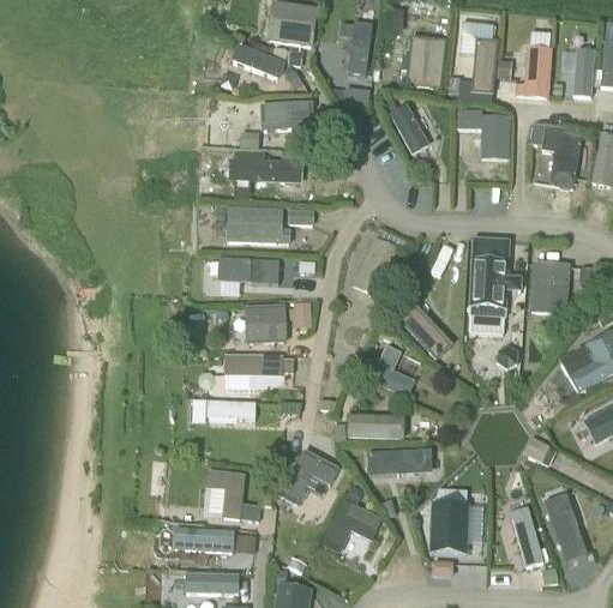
[(311,43),(317,4),(289,0),(270,0),(264,36),(311,43)]
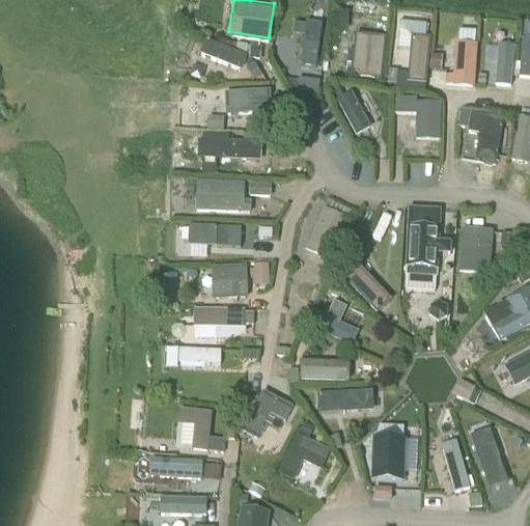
[(347,7),(335,6),(334,23),(346,24),(347,7)]
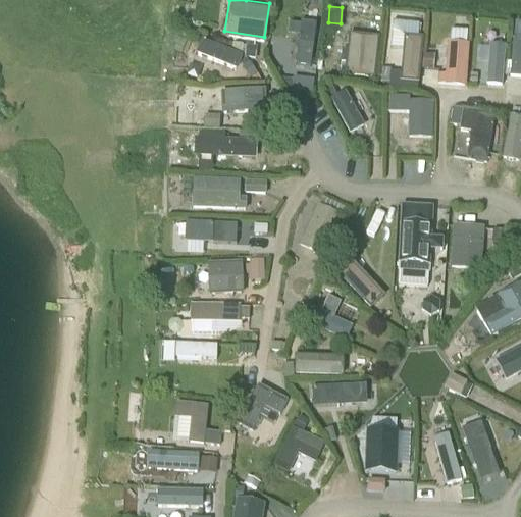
[(291,14),(289,28),(299,29),(295,60),(312,62),(318,18),(291,14)]
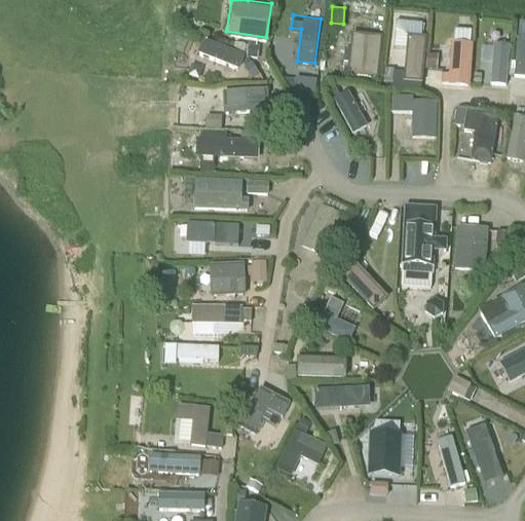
[(409,29),(423,29),(424,17),(395,15),(394,41),(408,41),(409,29)]
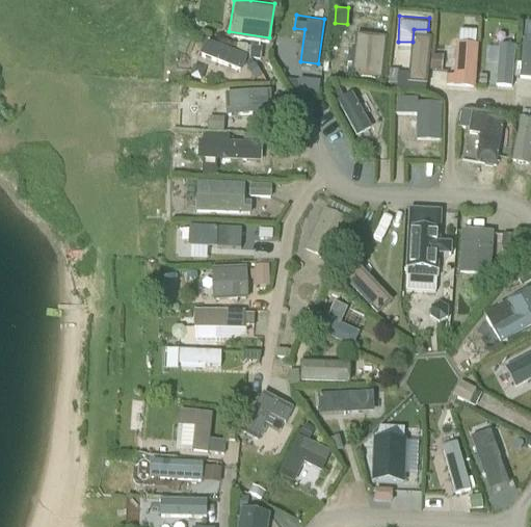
[(386,33),(356,29),(351,71),(381,75),(386,33)]
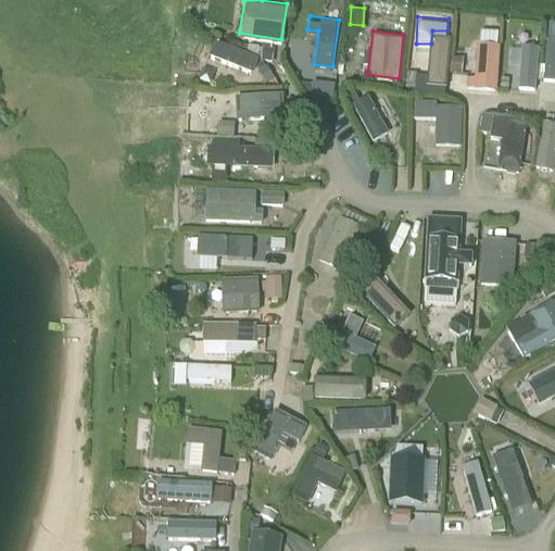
[(434,32),(429,78),(445,80),(451,34),(434,32)]
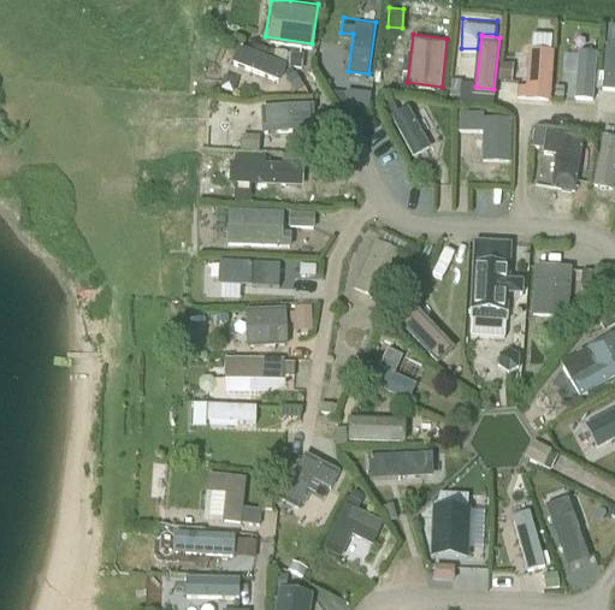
[(282,71),(287,53),(240,41),(235,60),(282,71)]
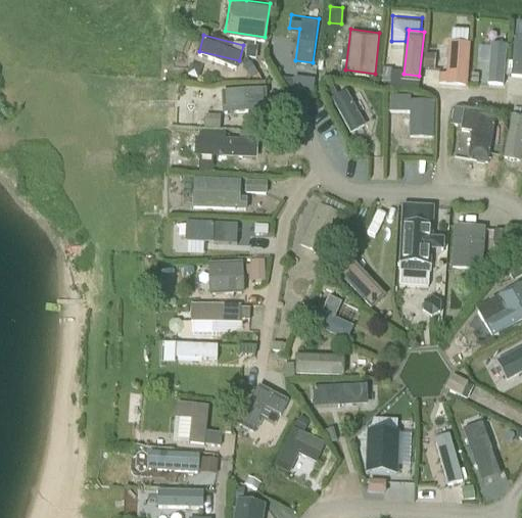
[(469,37),(448,35),(444,78),(466,79),(469,37)]
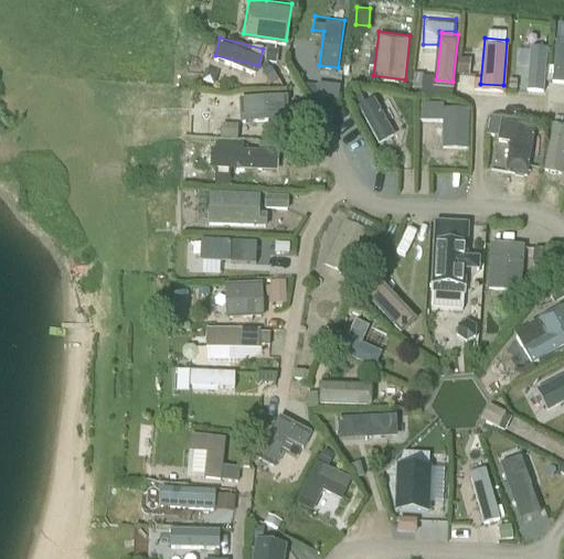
[(563,40),(556,39),(552,79),(563,81),(563,40)]
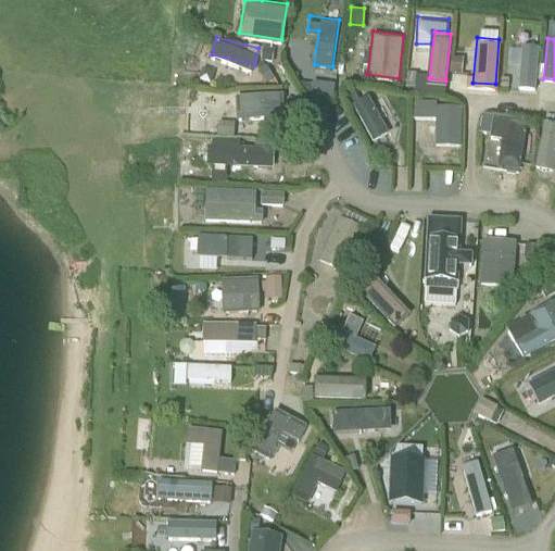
[(521,83),(537,83),(539,39),(522,39),(521,83)]
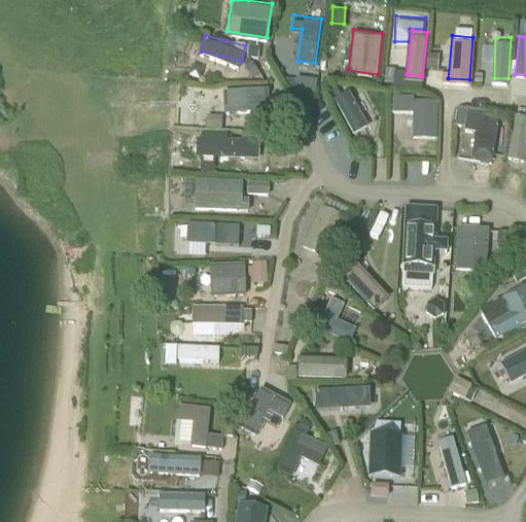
[(258,42),(249,41),(247,53),(256,54),(258,42)]
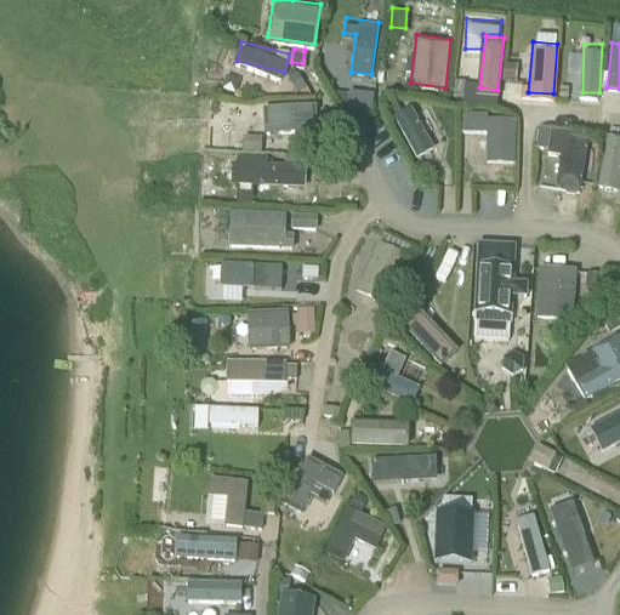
[(465,87),(478,87),(479,50),(466,50),(465,87)]
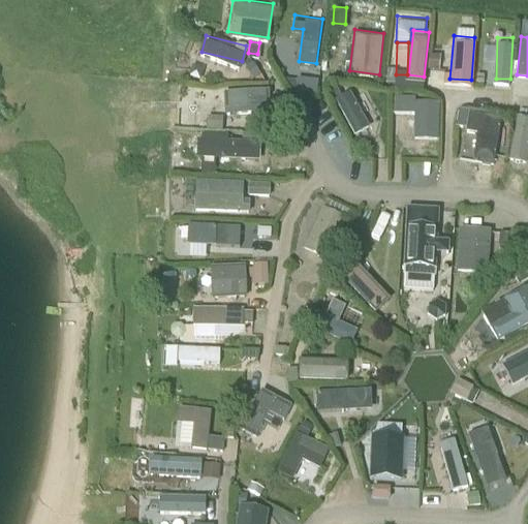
[(428,65),(438,66),(440,52),(430,51),(428,65)]
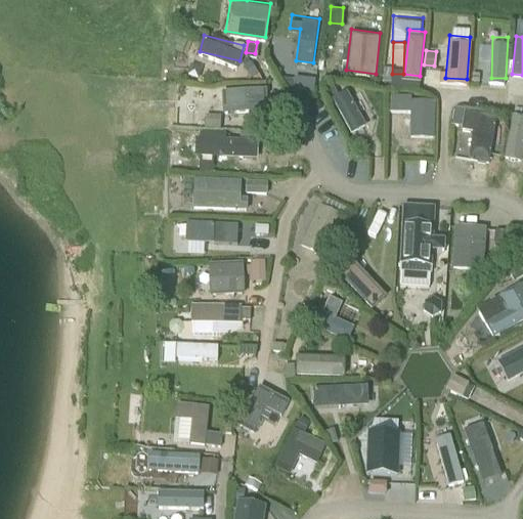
[(251,58),(244,62),(250,73),(257,69),(251,58)]
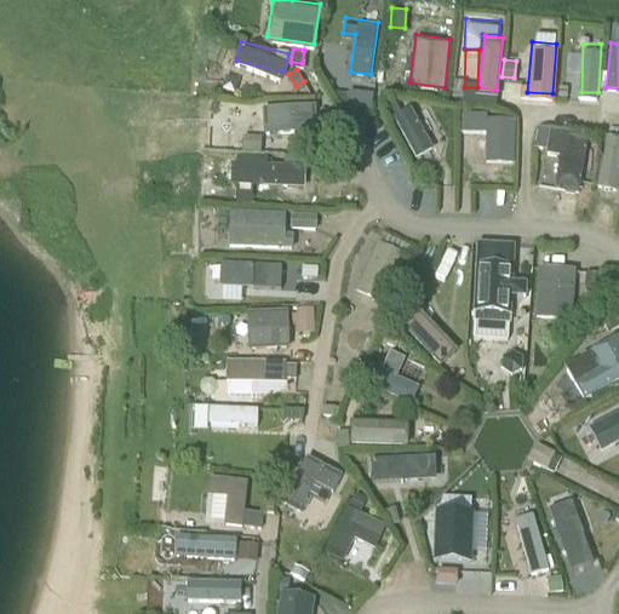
[(463,92),(464,78),(453,76),(453,92),(463,92)]
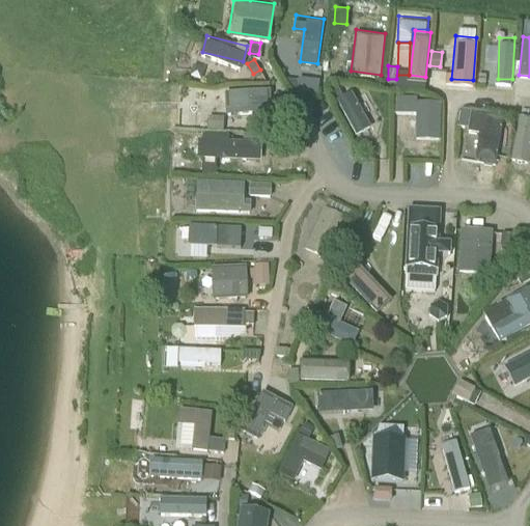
[(297,88),(304,89),(317,91),(318,78),(306,77),(299,76),(299,77),(294,77),(294,84),(298,84),(297,88)]
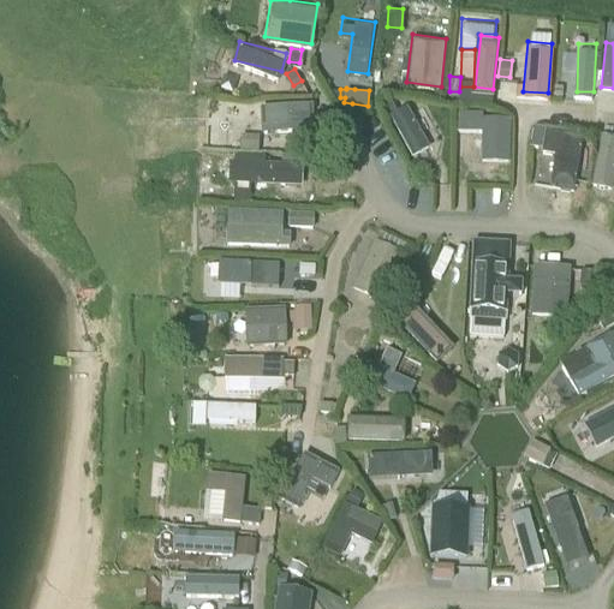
[(391,95),(382,100),(389,112),(398,108),(391,95)]
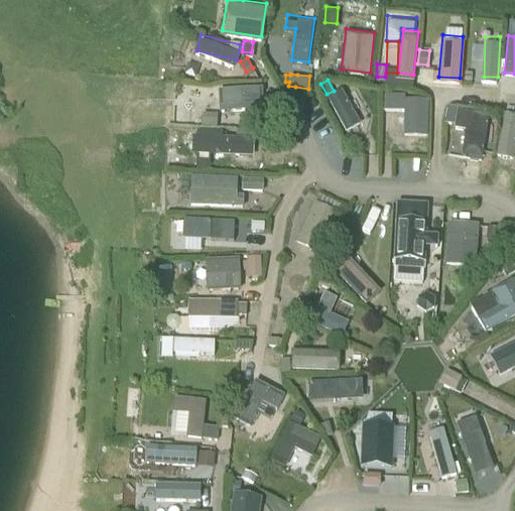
[(262,118),(261,82),(218,84),(219,106),(243,104),(244,118),(262,118)]
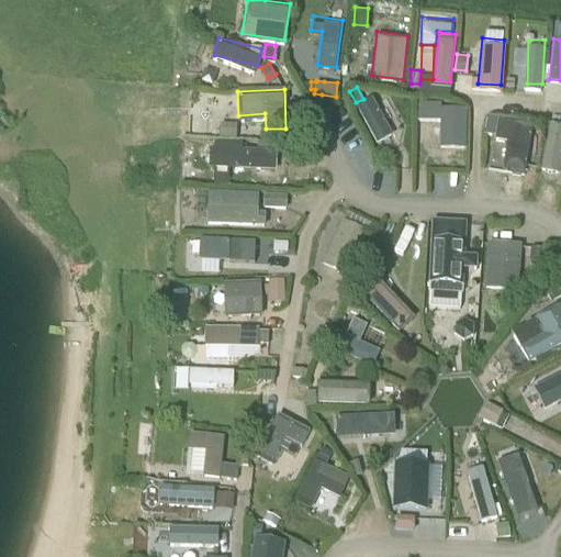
[(464,103),(441,103),(440,143),(464,144),(464,103)]
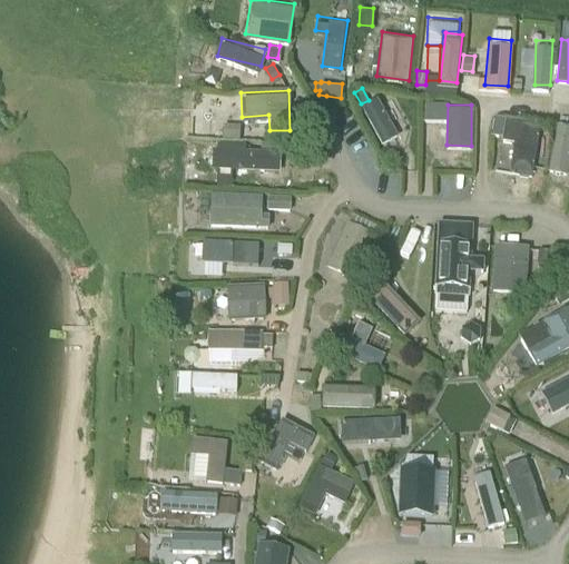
[(532,172),(541,118),(507,111),(503,135),(513,137),(509,169),(532,172)]
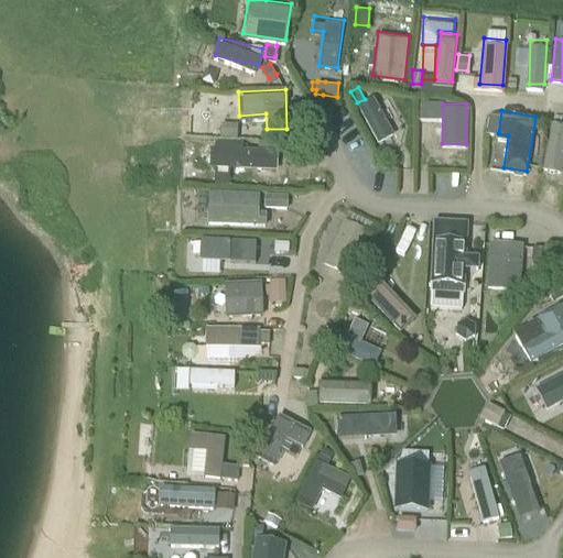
[(542,164),(562,168),(562,119),(551,117),(542,164)]
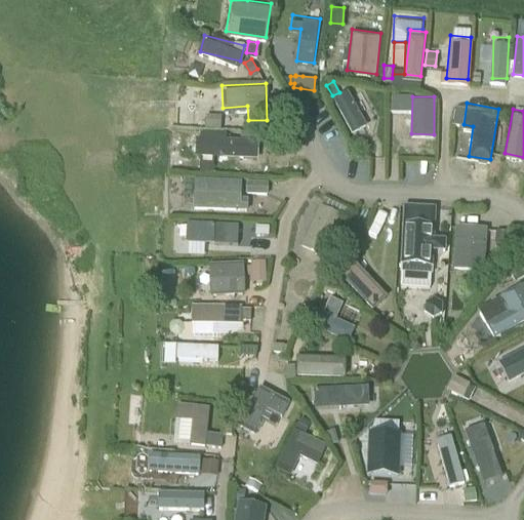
[(219,125),(219,113),(207,113),(206,125),(219,125)]
